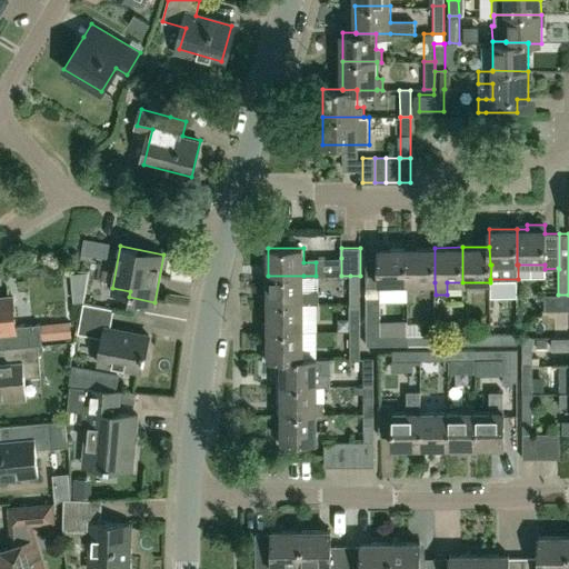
[(380,283),(408,283),(407,248),(379,248),(380,283)]
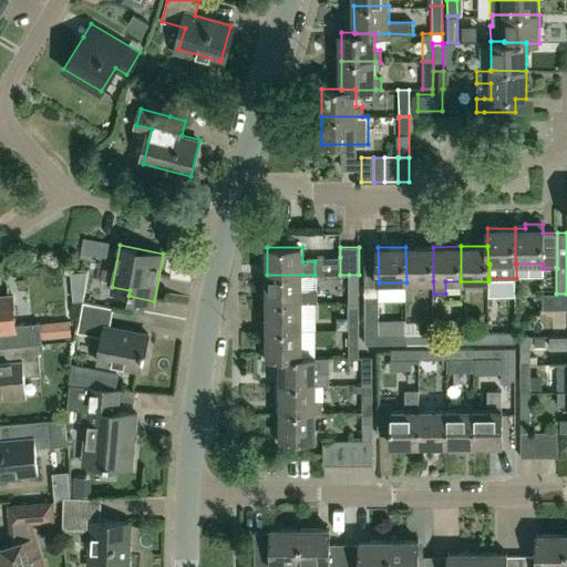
[(406,282),(433,281),(433,247),(405,247),(406,282)]
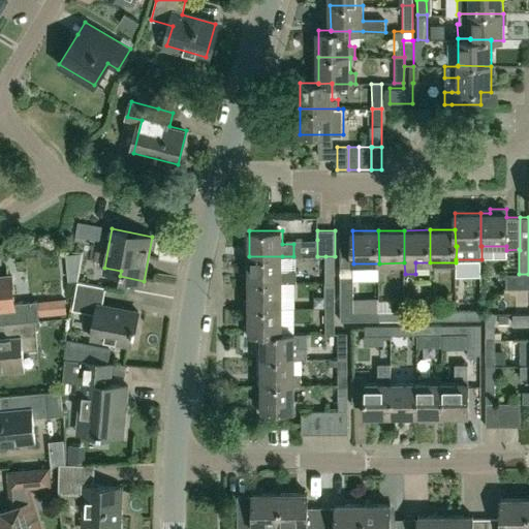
[(282,270),(282,256),(249,256),(249,282),(282,282),(296,282),(296,270),(282,270)]
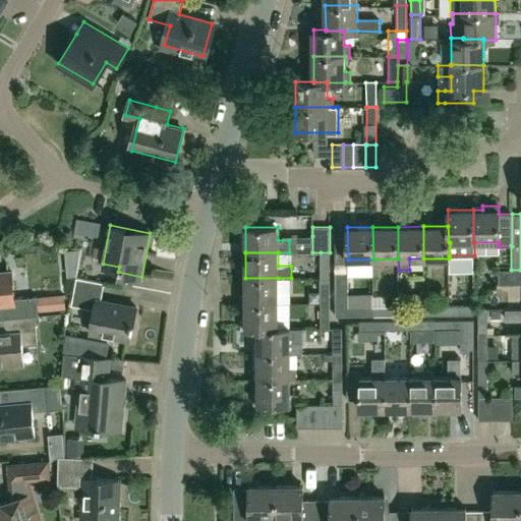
[(321,252),(321,269),(330,269),(330,252),(321,252)]
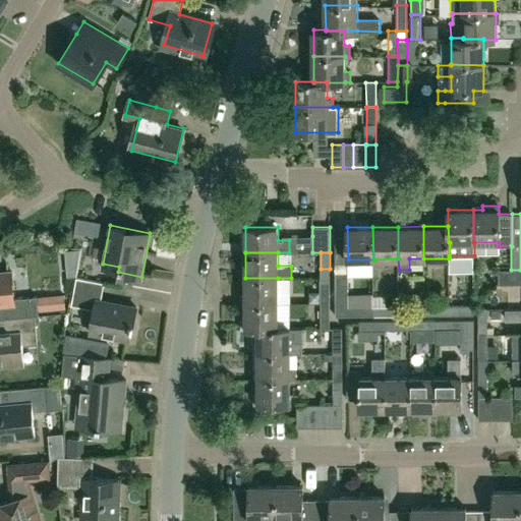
[(520,270),(511,270),(498,270),(499,284),(520,284),(520,270)]
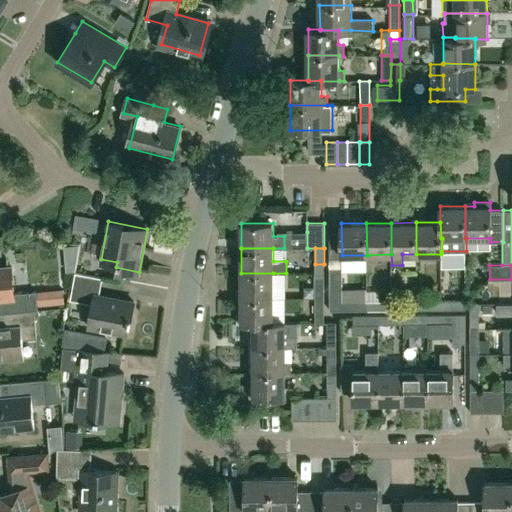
[(3,313),(38,310),(38,306),(65,304),(64,289),(36,292),(36,291),(14,293),(12,267),(0,268),(0,299),(2,299),(3,313)]
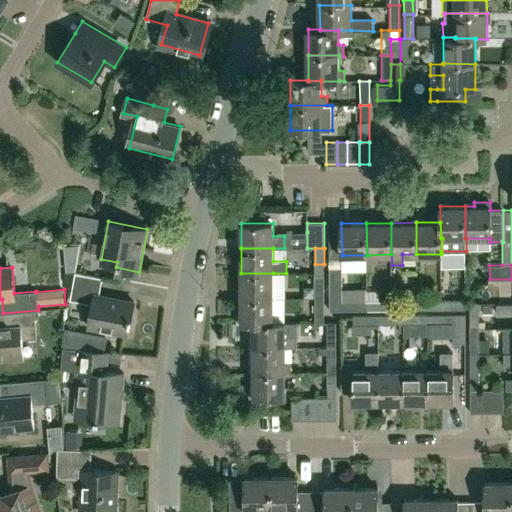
[(329,267),(330,310),(367,310),(367,301),(342,301),(342,290),(342,271),(342,267),(329,267)]
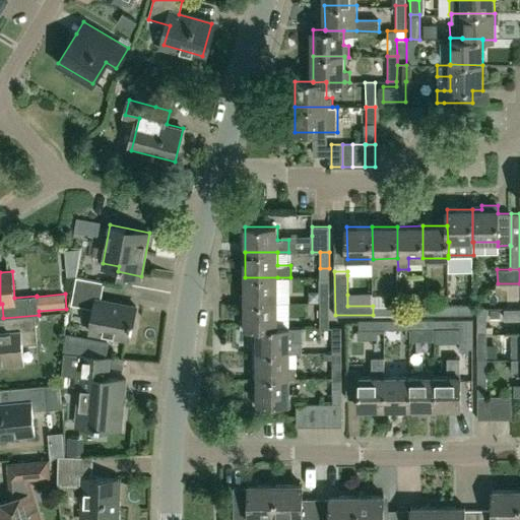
[(132,326),(136,306),(100,299),(104,281),(75,277),(70,304),(93,308),(89,331),(127,338),(130,326),(132,326)]
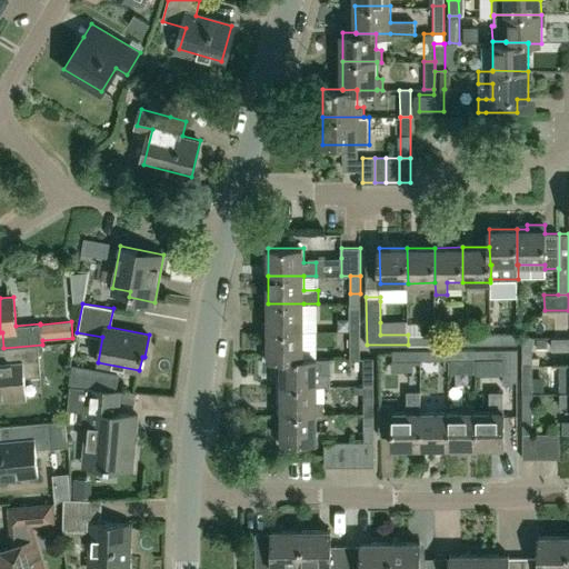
[(303,303),(268,303),(268,331),(303,331),(303,303)]
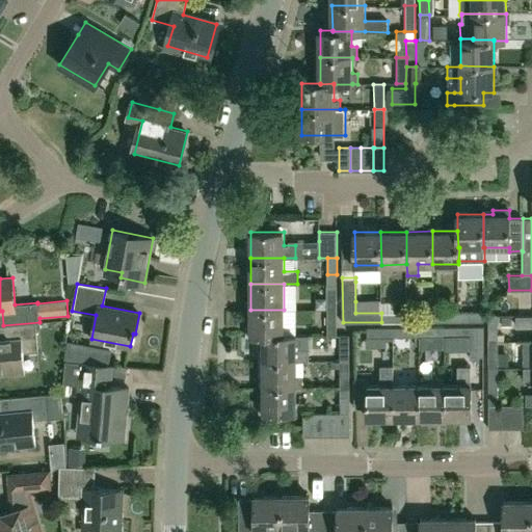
[(327,284),(327,300),(337,300),(337,284),(327,284)]
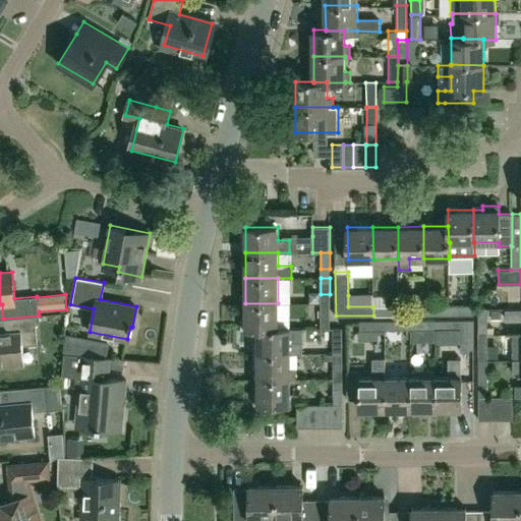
[(352,305),(375,304),(375,293),(351,294),(352,305)]
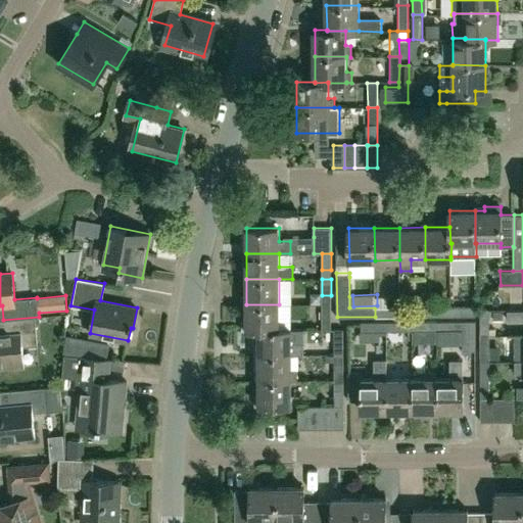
[(322,303),(322,320),(331,320),(331,303),(322,303)]
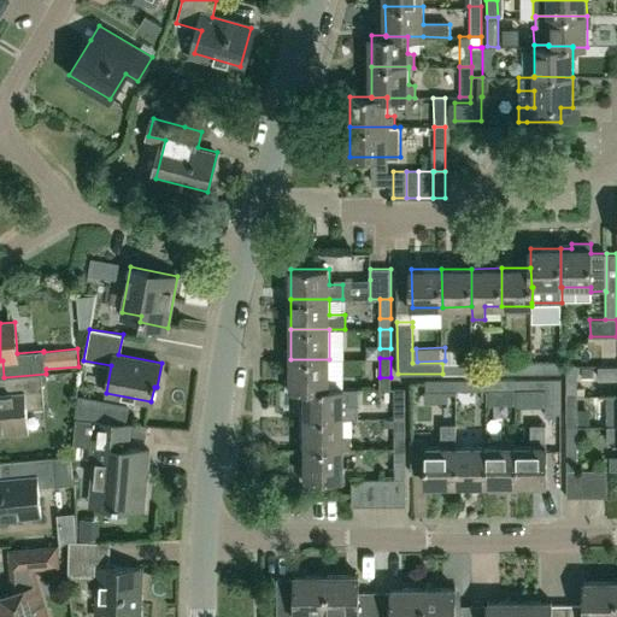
[(305,388),(329,388),(329,359),(291,359),(291,389),(305,389),(305,388)]
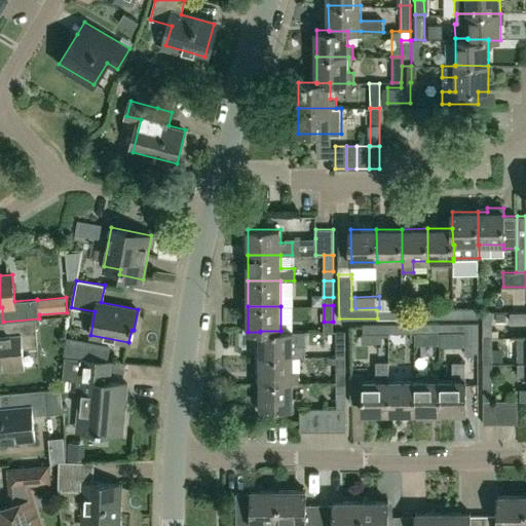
[(386,309),(386,318),(403,318),(403,309),(390,309),(386,309)]
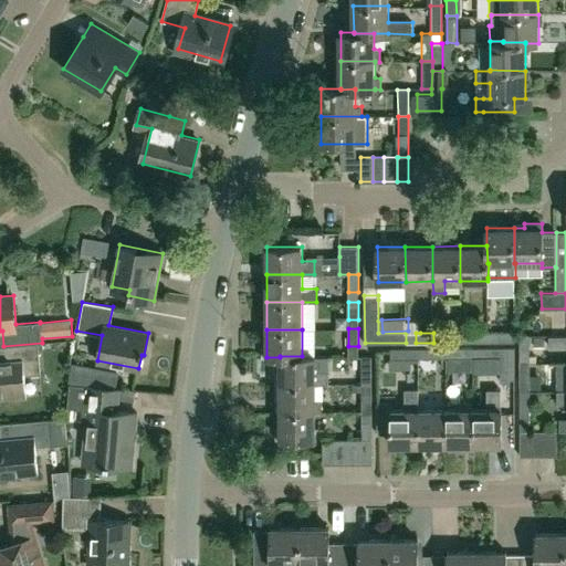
[(443,333),(443,343),(461,343),(461,333),(447,333),(443,333)]
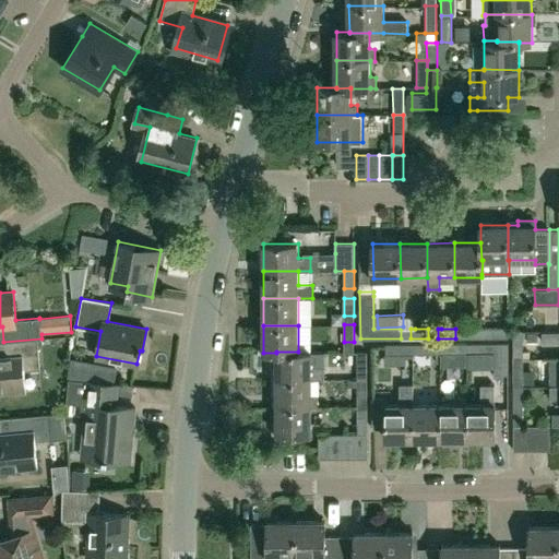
[(464,329),(464,339),(482,339),(482,329),(464,329)]
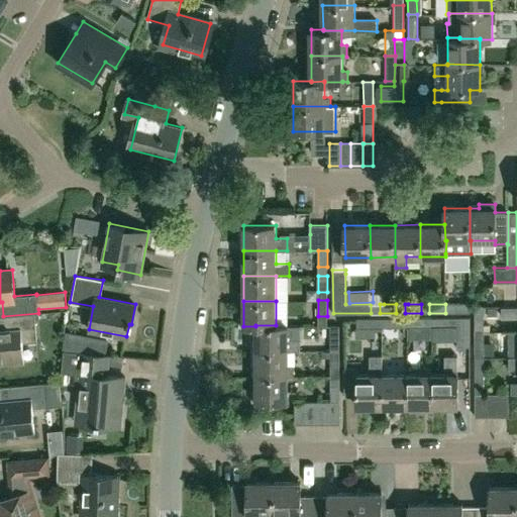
[(453,304),(453,313),(470,313),(470,307),(470,304),(453,304)]
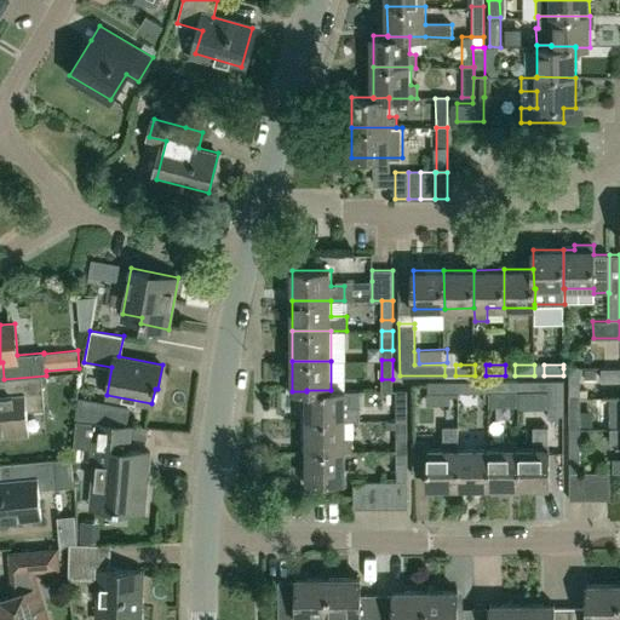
[(46,375),(4,379),(6,397),(0,397),(0,434),(27,432),(24,412),(45,409),(42,383),(47,383),(46,375)]
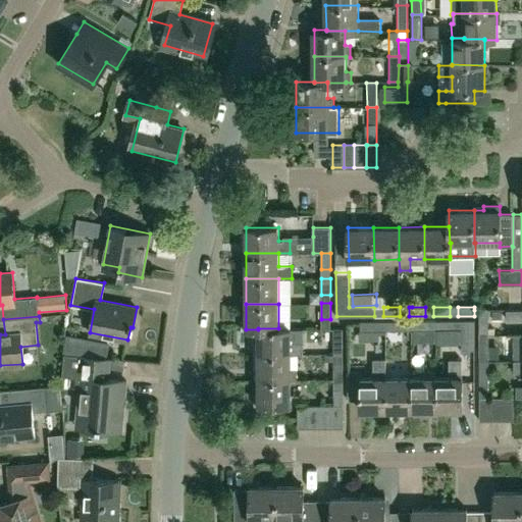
[(479,318),(479,334),(488,334),(488,318),(479,318)]
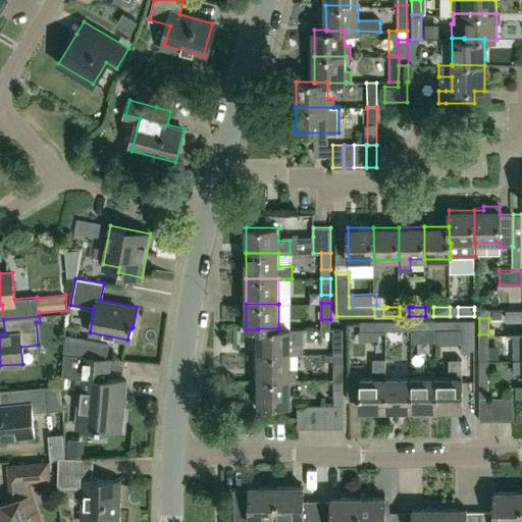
[(412,320),(412,330),(428,330),(428,320),(412,320)]
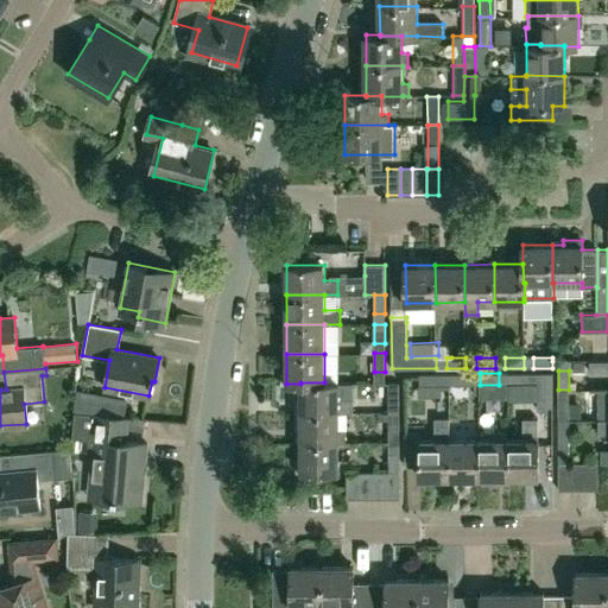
[(508,373),(508,385),(538,385),(538,400),(538,407),(553,407),(552,373),(508,373)]
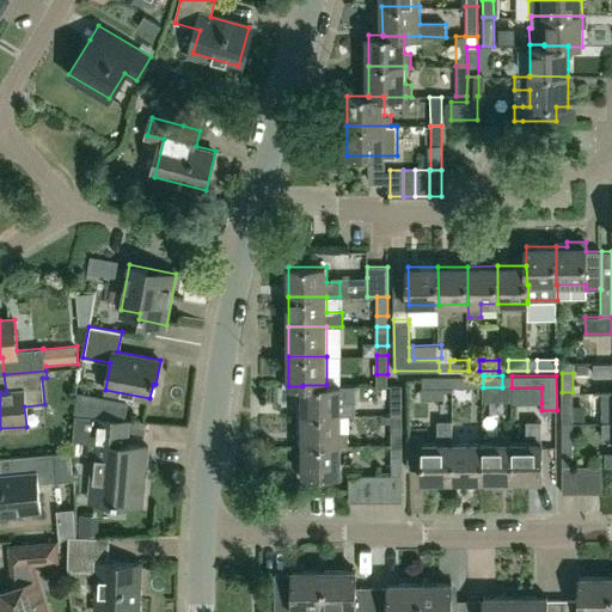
[(422,377),(423,387),(442,387),(441,377),(422,377)]
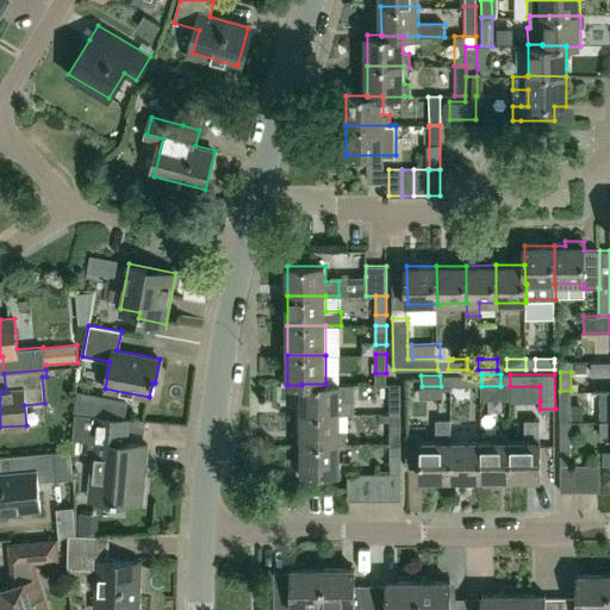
[(452,375),(452,386),(471,386),(471,375),(452,375)]
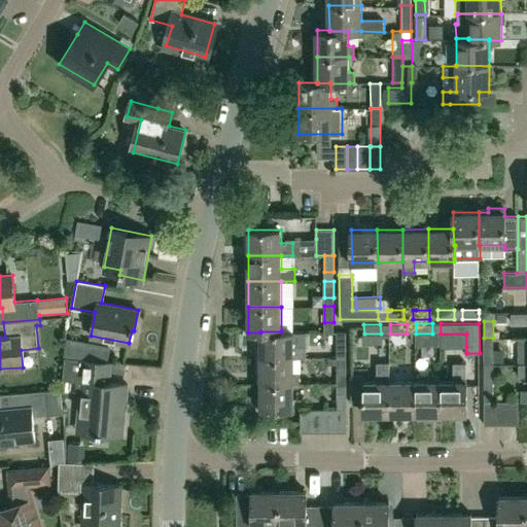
[(260,357),(306,357),(306,346),(293,346),(293,331),(281,331),(260,331),(260,332),(260,357)]
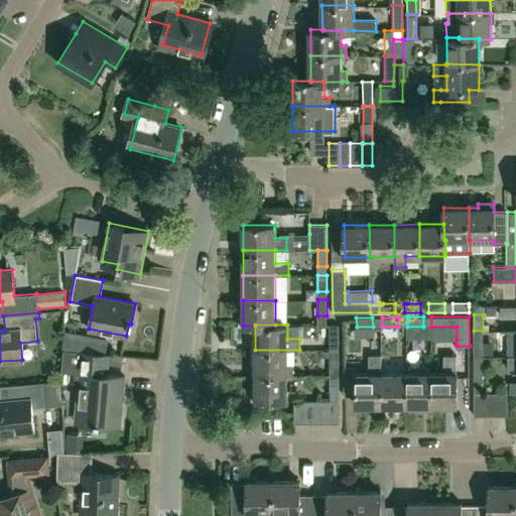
[(290,325),(290,338),(304,338),(304,325),(290,325)]
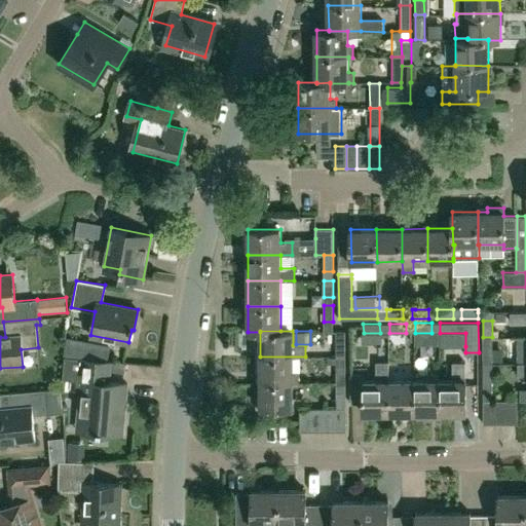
[(336,331),(336,347),(345,347),(345,331),(336,331)]
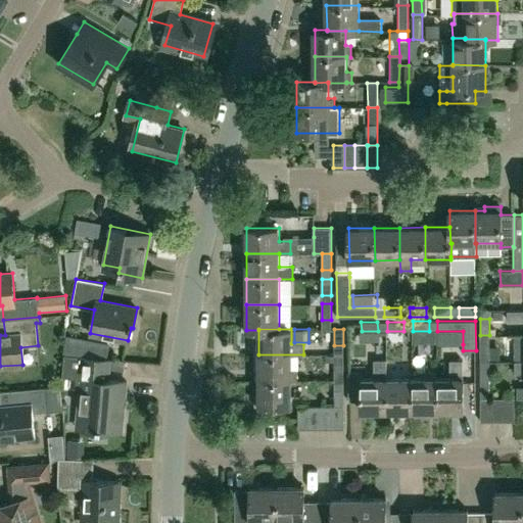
[(67,335),(66,355),(76,357),(79,357),(80,337),(67,335)]
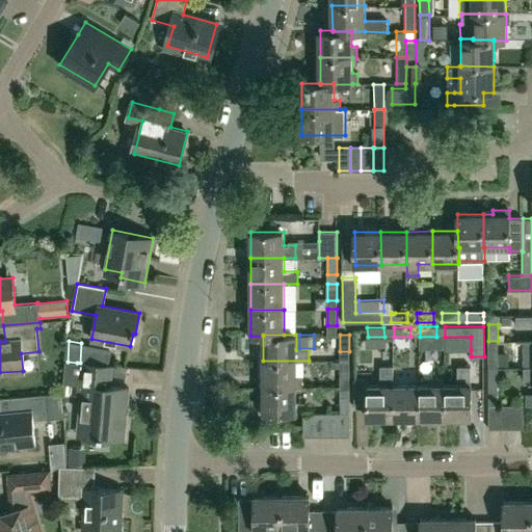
[(502,364),(527,363),(526,346),(502,347),(502,364)]
